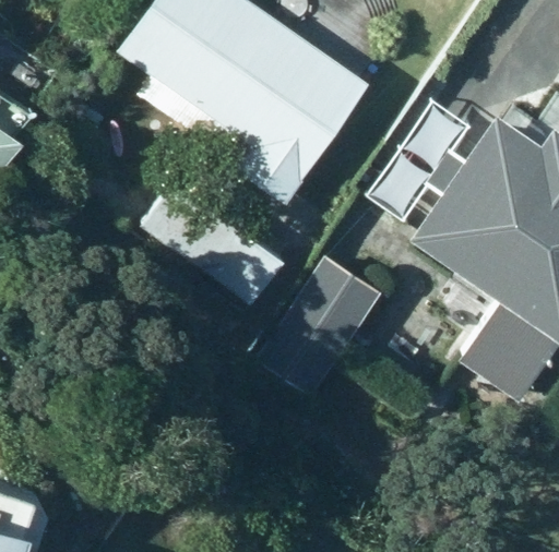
[(158,0),(121,54),(261,150),(245,174),(286,204),(369,84),(248,0),(158,0)]
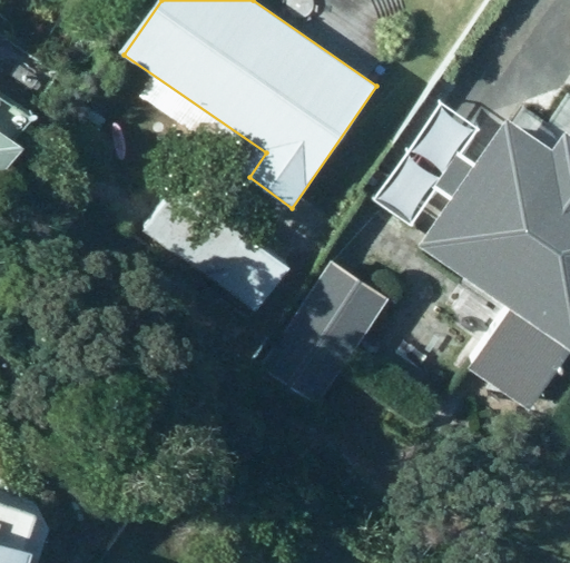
[(569,131),(554,152),(509,120),(477,167),(458,155),(436,186),(454,198),(420,247),(510,309),(471,368),(531,411),(569,355),(569,131)]
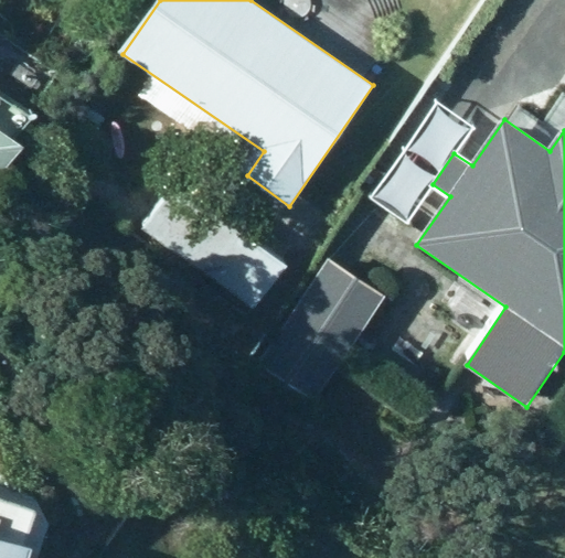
[(0,179),(28,150),(0,131),(0,179)]
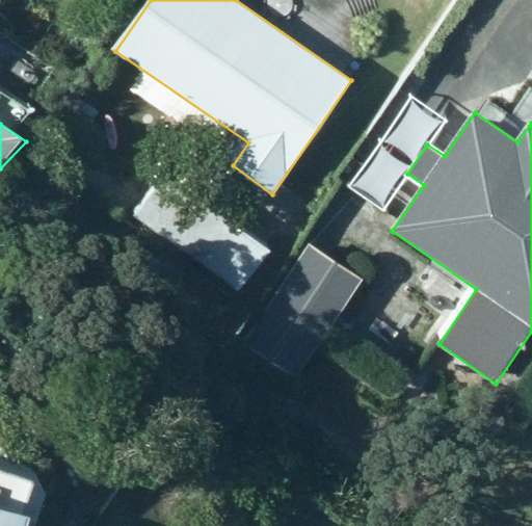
[(167,175),(134,214),(229,296),(270,250),(232,216),(224,226),(167,175)]
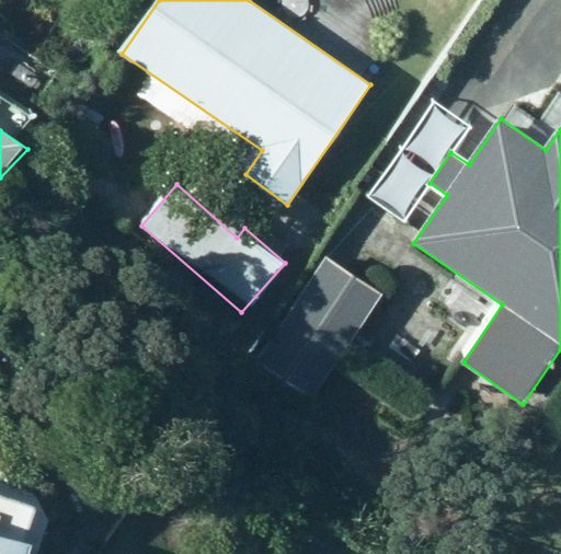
[(340,359),(384,293),(339,262),(295,327),(340,359)]
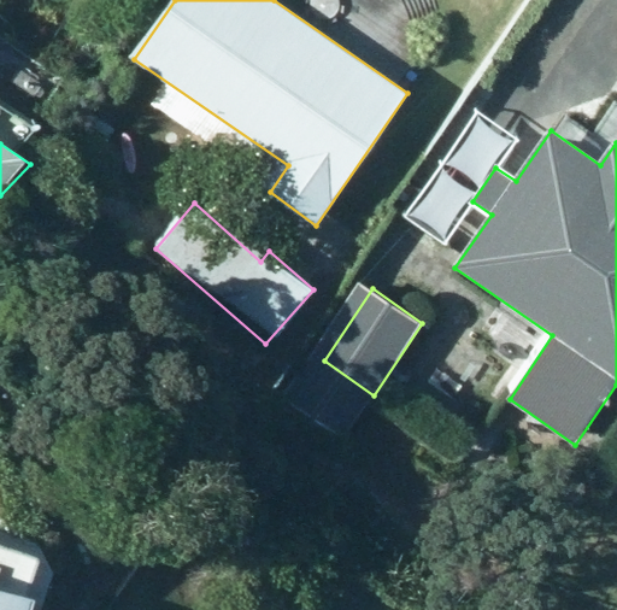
[(0,609),(36,609),(37,608),(0,593),(0,609)]
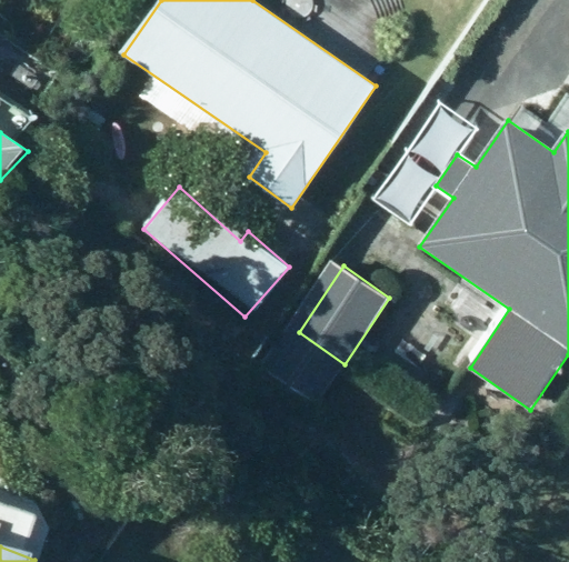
All buildings are outlined.
